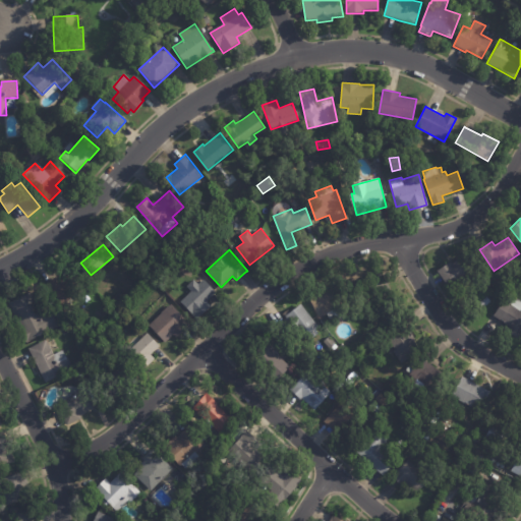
[(444,281),(438,270),(450,262),(451,264),(460,257),(471,274),(449,288),(444,281)]
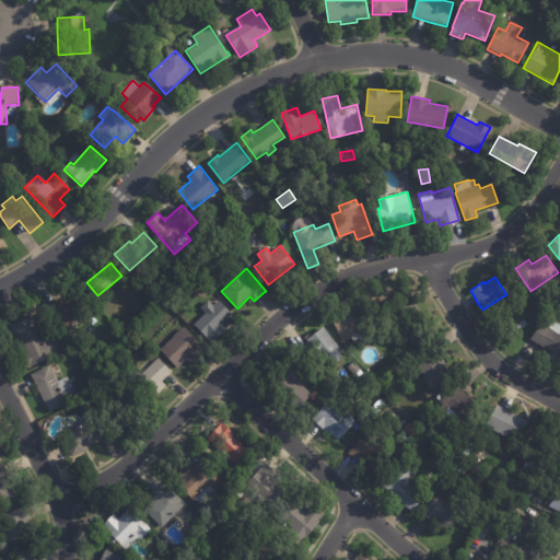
[(410,294),(421,314),(401,325),(388,302),(408,291),(410,294)]
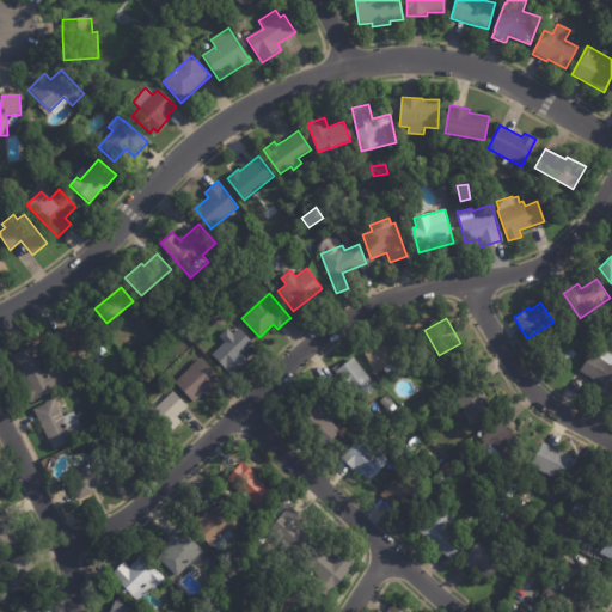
[(54,332),(65,325),(68,331),(85,319),(98,340),(71,357),(54,332)]
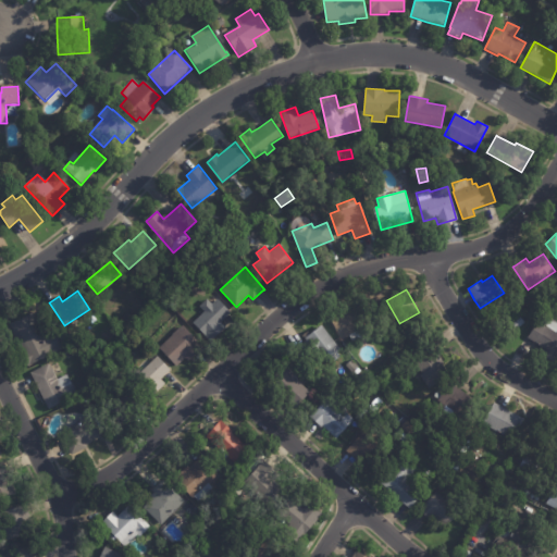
[(218,298),(231,312),(221,321),(225,325),(211,339),(194,321),(203,312),(202,311),(208,306),(209,307),(218,298)]
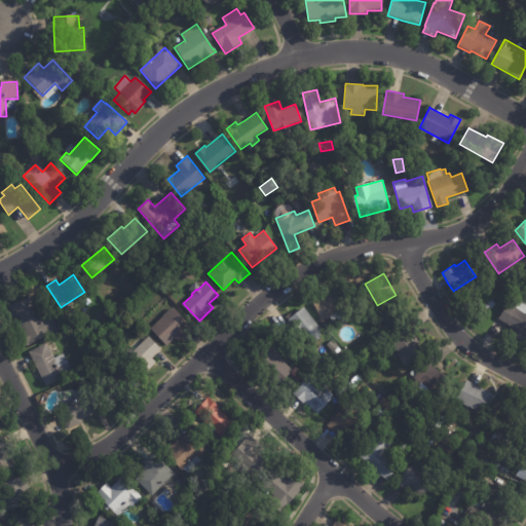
[(353,313),(334,324),(330,316),(323,320),(313,302),(343,287),(355,312),(353,313)]
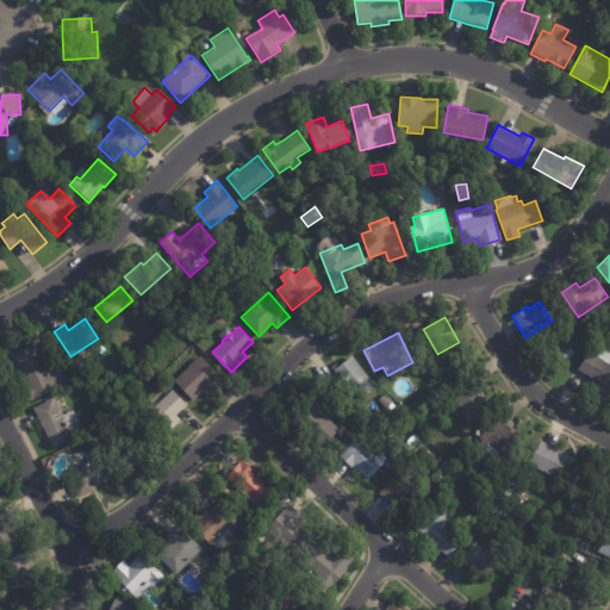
[(23,386),(10,354),(36,342),(48,367),(60,362),(69,383),(30,400),(23,386)]
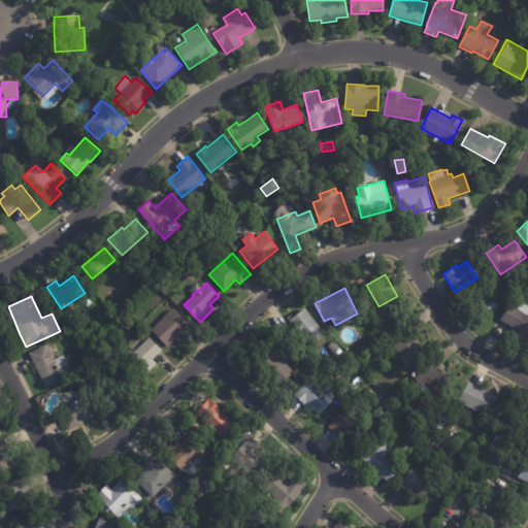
[(125,301),(119,307),(113,303),(120,296),(125,301)]
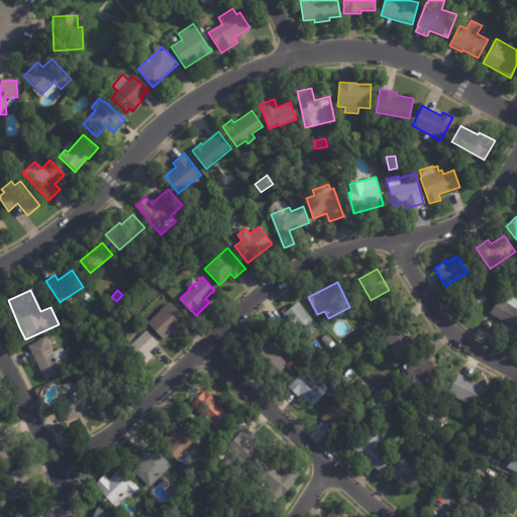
[(503,322),(490,312),(500,298),(502,299),(507,292),(516,299),(516,306),(516,308),(516,328),(513,334),(501,325),(503,322)]
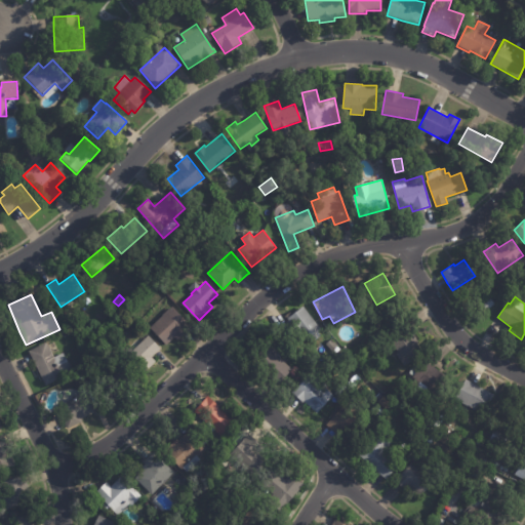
[(293,327),(287,318),(303,306),(323,332),(320,334),(321,335),(316,338),(315,337),(307,344),(293,327)]
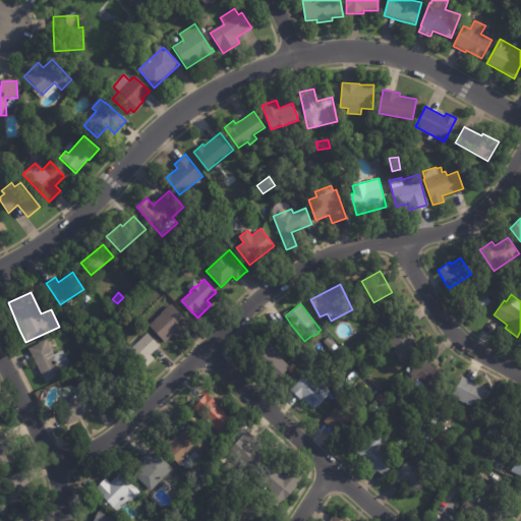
[(189,326),(177,337),(174,334),(165,342),(149,325),(162,312),(161,311),(168,305),(169,305),(171,304),(190,325),(189,326)]
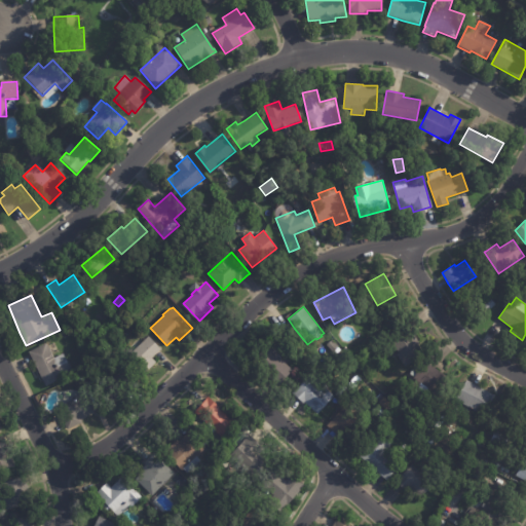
[(68,314),(64,317),(59,312),(63,308),(68,314)]
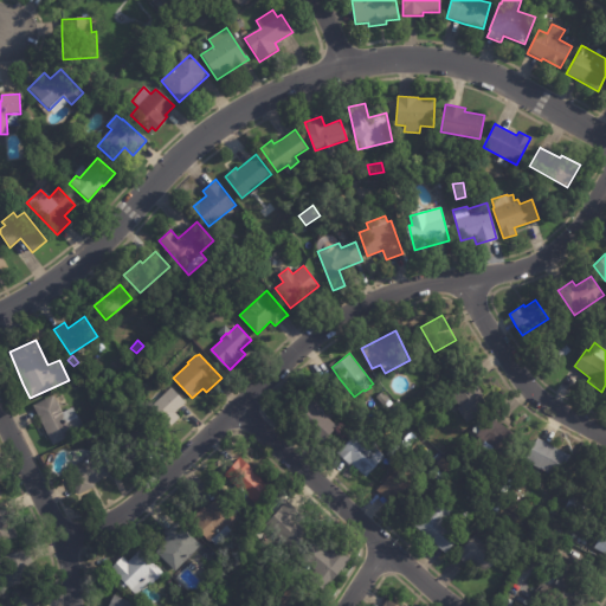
[(465,373),(470,380),(474,379),(484,394),(481,397),(488,408),(466,423),(457,407),(459,406),(445,384),(464,372),(465,373)]
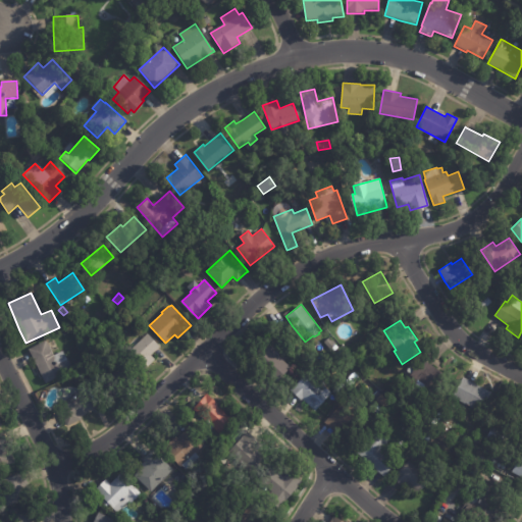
[(110,332),(103,340),(98,334),(105,327),(110,332)]
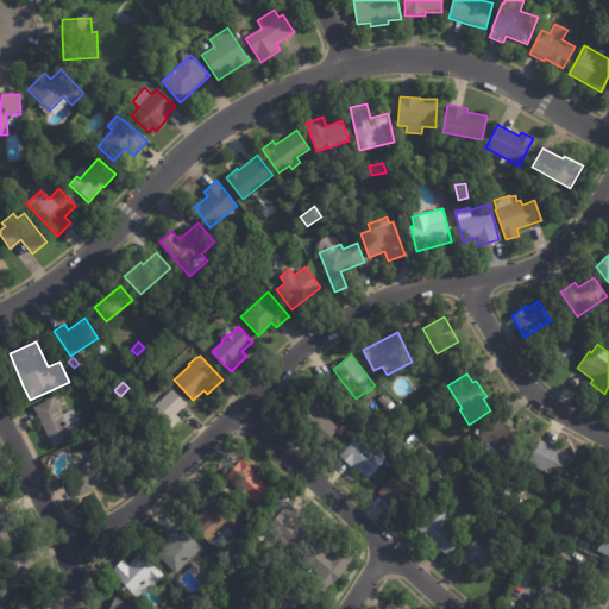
[(184,405),(176,414),(180,419),(165,433),(146,413),(154,406),(150,402),(161,391),(164,396),(171,389),(186,405),(184,405)]
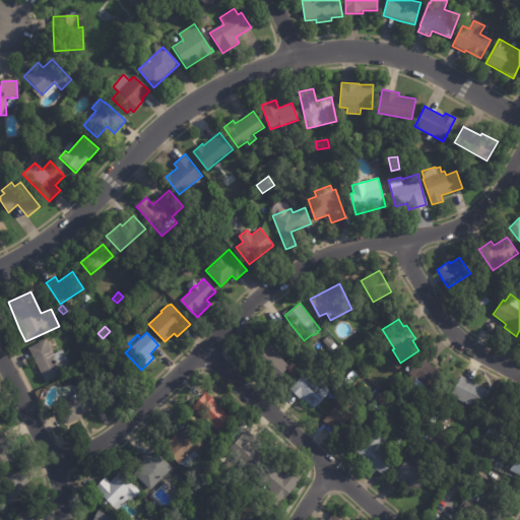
[(276,348),(275,348),(279,352),(277,354),(290,367),(277,381),(251,356),(271,334),(280,343),(276,348)]
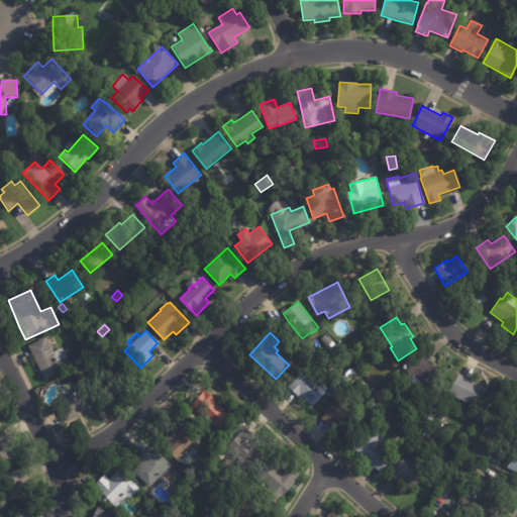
[(320,338),(326,333),(333,341),(327,346),(320,338)]
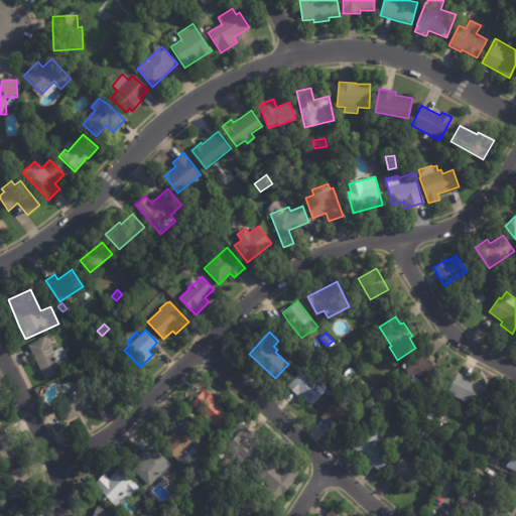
[(42,374),(27,345),(48,334),(59,355),(66,352),(72,365),(44,379),(42,374)]
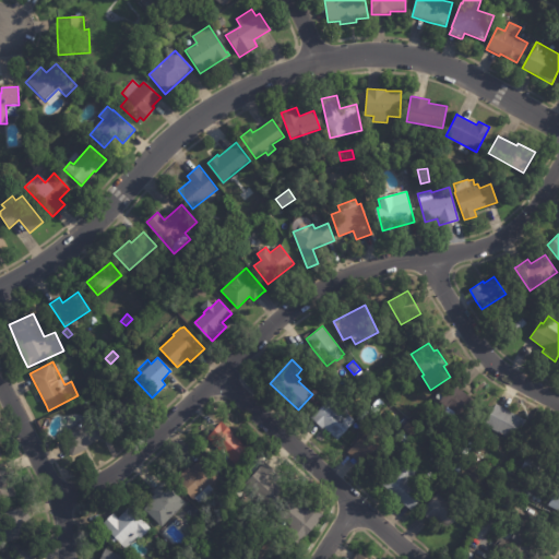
[(453,383),(480,402),(463,428),(451,419),(449,423),(440,417),(448,406),(435,399),(441,389),(445,392),(452,383),(453,383)]
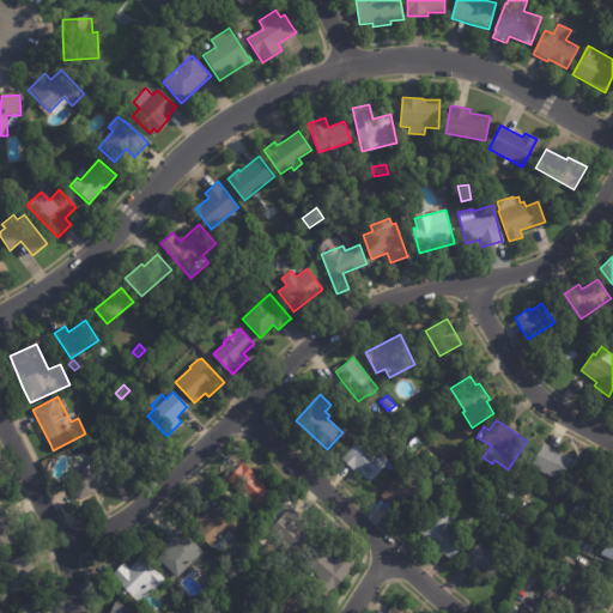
[(158,459),(156,461),(150,454),(133,471),(114,450),(121,444),(116,439),(134,423),(163,454),(158,459)]
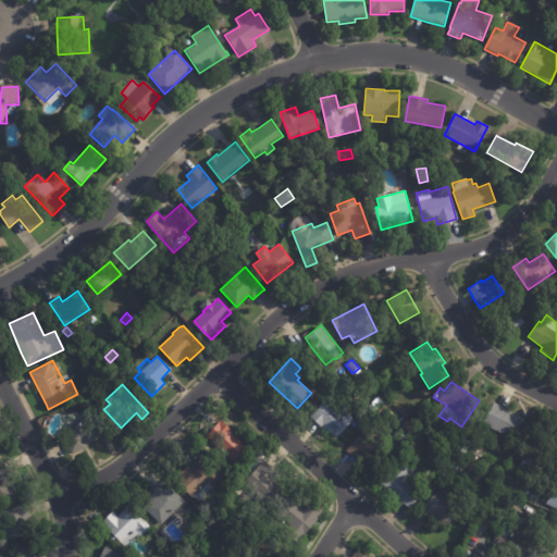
[(107,392),(103,396),(96,390),(100,385),(107,392)]
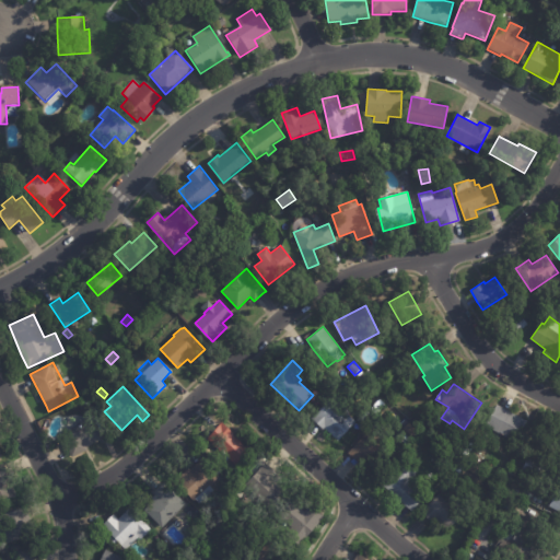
[(330,399),(346,415),(348,412),(357,421),(340,436),(333,429),(329,432),(324,427),(323,429),(312,418),(330,399)]
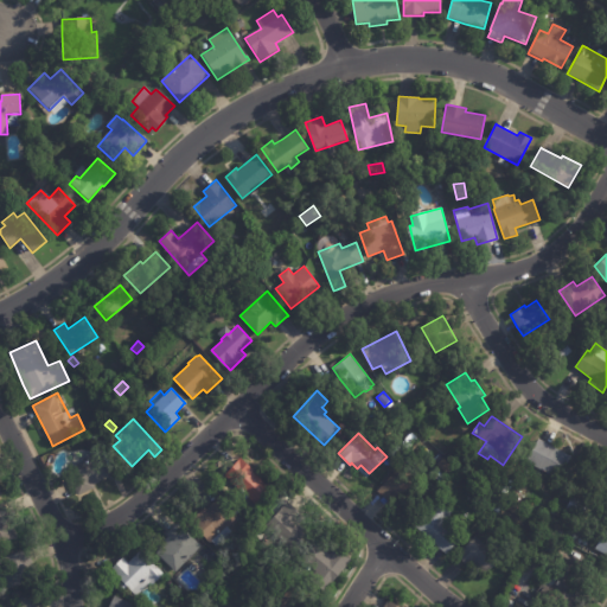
[(540,439),(572,457),(558,479),(526,461),(538,439),(540,439)]
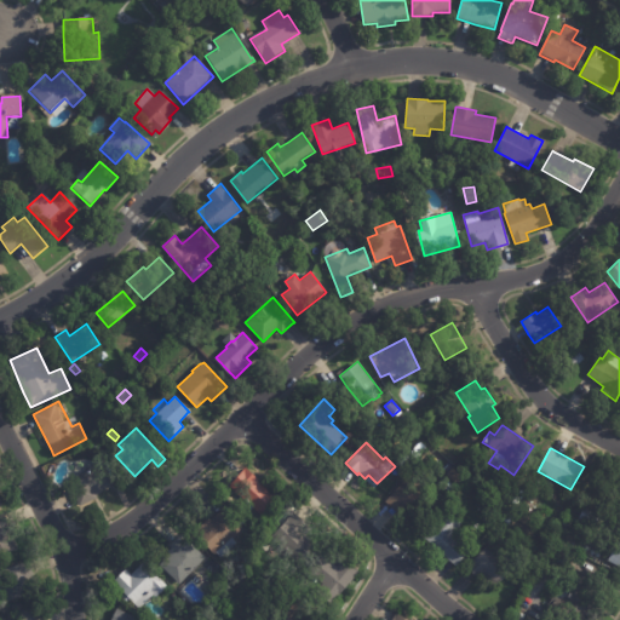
[(435,449),(449,463),(445,469),(435,460),(429,466),(423,461),(435,449)]
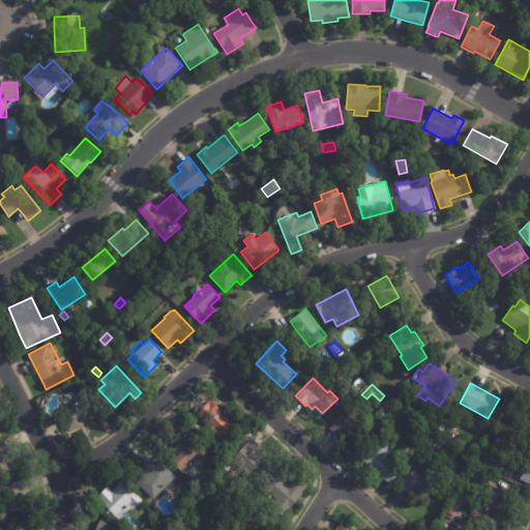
[(82,423),(82,424),(68,433),(58,413),(63,410),(62,408),(88,394),(97,415),(82,423)]
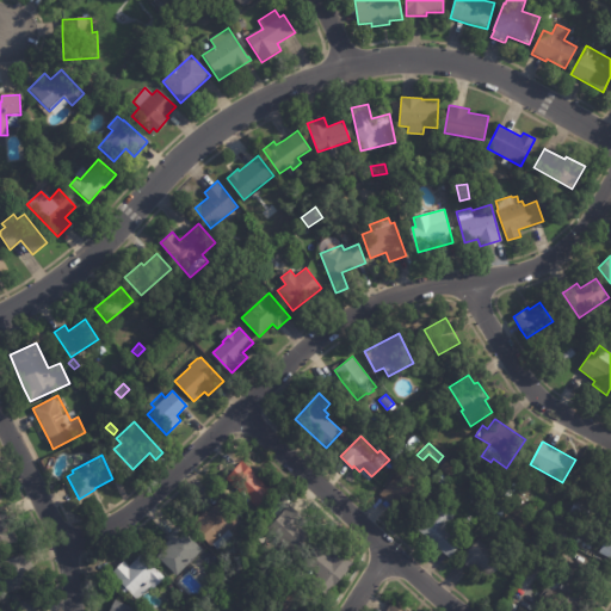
[(254,471),(254,473),(253,474),(272,491),(259,506),(247,495),(240,505),(234,500),(240,493),(226,480),(241,461),(254,471)]
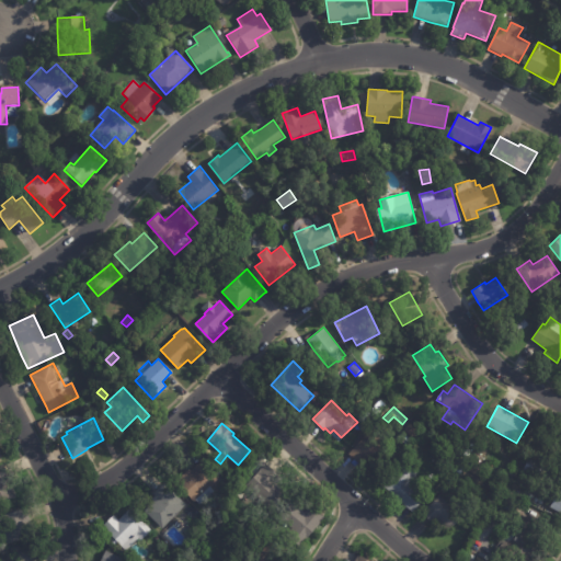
[(410,423),(421,433),(414,439),(404,430),(410,423)]
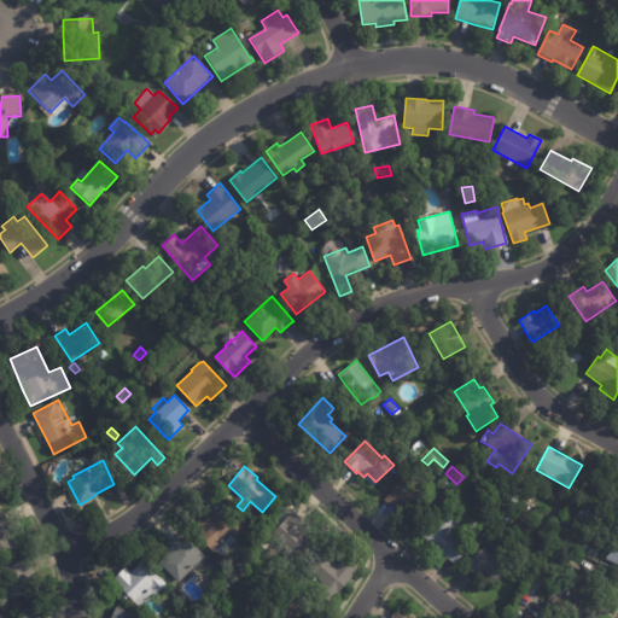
[(397,509),(384,497),(390,490),(392,493),(408,474),(435,497),(415,520),(401,507),(397,511),(397,509)]
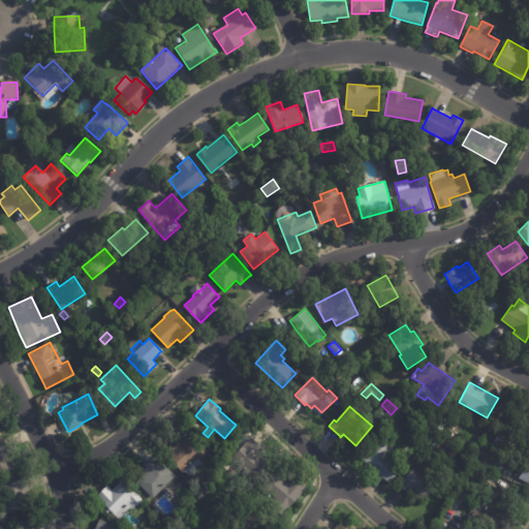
[(175,445),(178,442),(180,443),(193,431),(209,448),(198,459),(201,462),(186,476),(165,455),(175,445)]
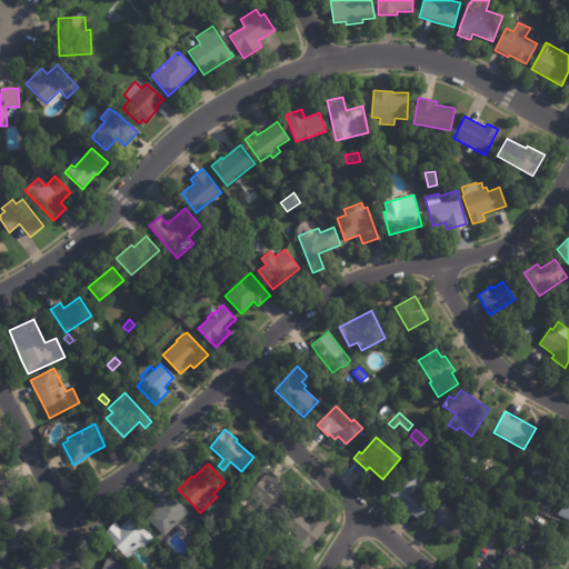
[(539,485),(529,479),(537,465),(551,472),(543,487),(539,485)]
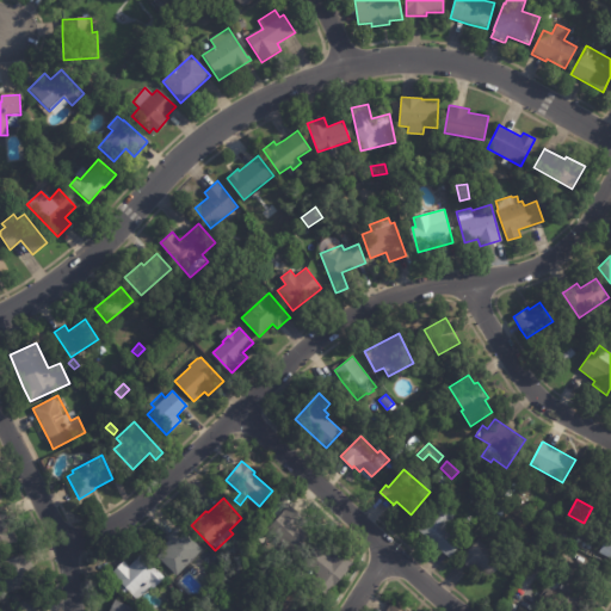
[(276,508),(270,517),(264,513),(271,505),(276,508)]
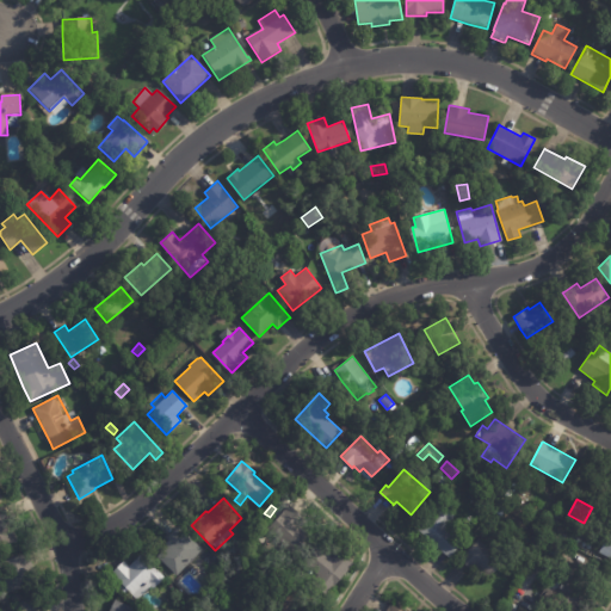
[(292,507),(306,519),(300,526),(310,537),(295,554),(267,528),(290,505),(292,507)]
